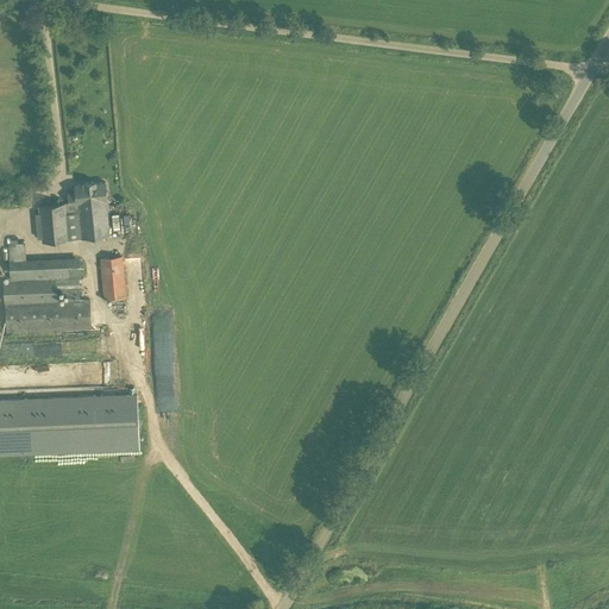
[(96,183),(96,181),(83,182),(83,183),(75,184),(75,190),(68,192),(68,202),(38,205),(39,213),(36,213),(38,238),(42,238),(42,242),(111,236),(108,209),(110,209),(110,199),(107,199),(106,182),(96,183)]
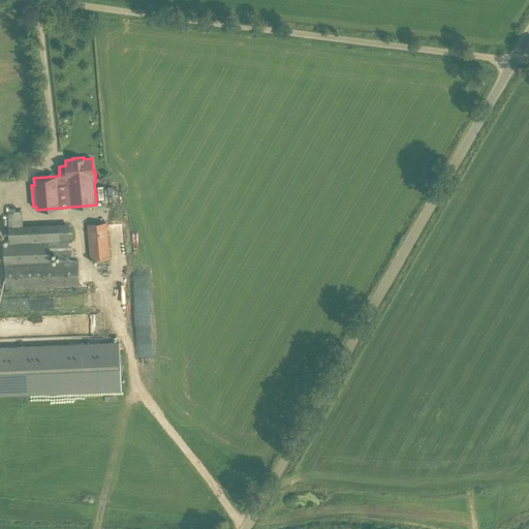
[(23,225),(22,211),(8,211),(9,244),(3,244),(5,289),(80,285),(79,258),(69,259),(69,239),(62,239),(61,223),(23,225)]
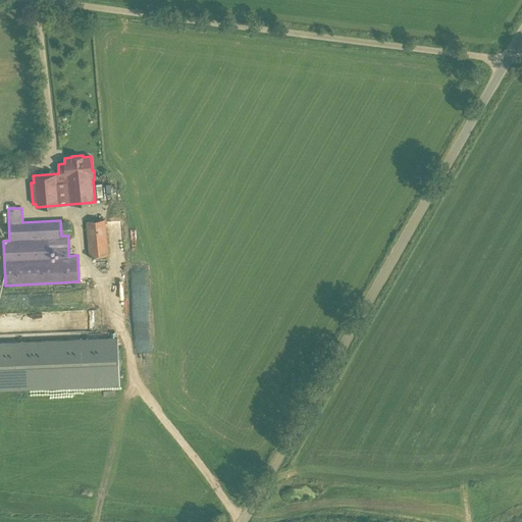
[(89,256),(109,254),(105,219),(86,220),(89,256)]
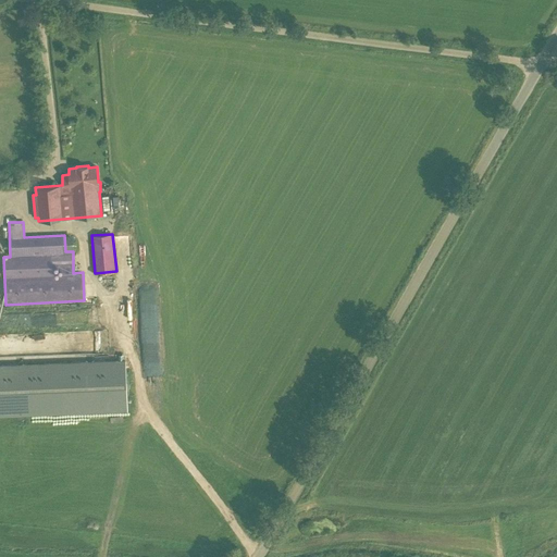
[(90,310),(90,320),(101,320),(101,310),(90,310)]
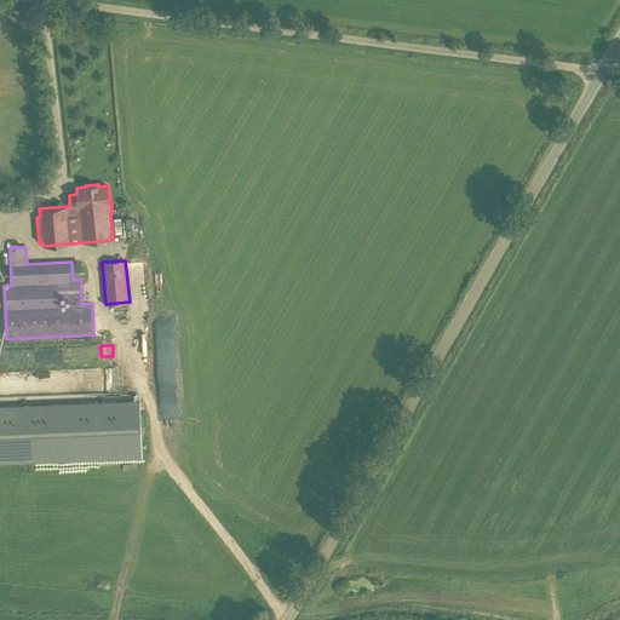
[(0,463),(142,458),(139,400),(0,406),(0,463)]
